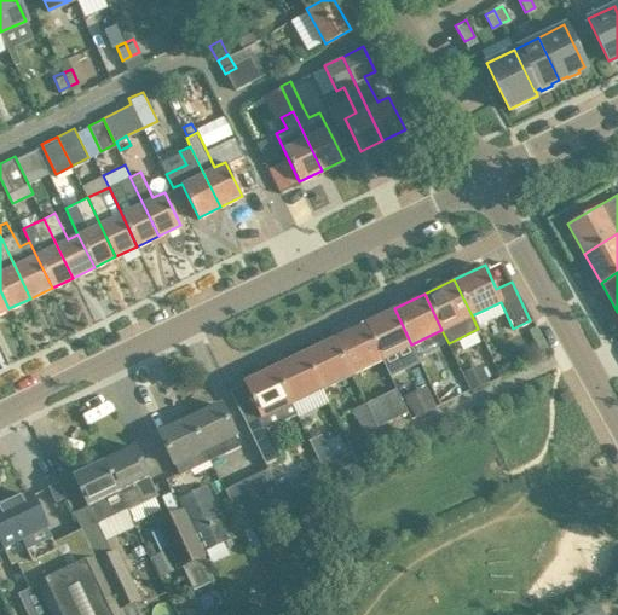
[(394,308),(364,323),(381,359),(411,344),(394,308)]
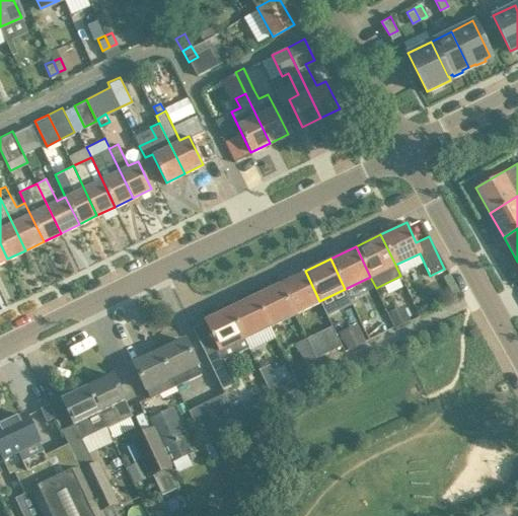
[(305,271),(280,283),(295,313),(319,301),(305,271)]
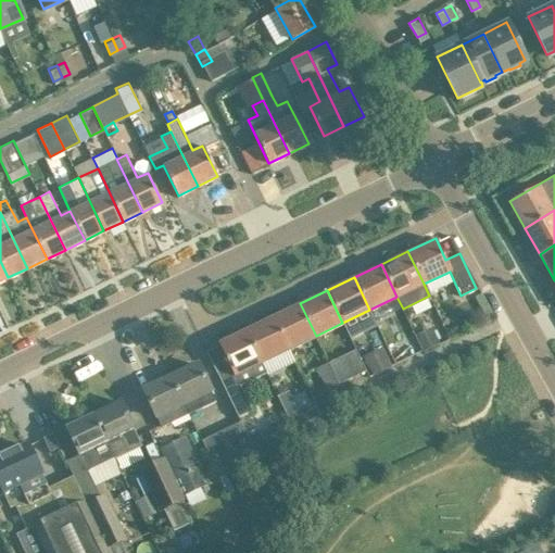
[(300,303),(273,316),(289,349),(316,336),(300,303)]
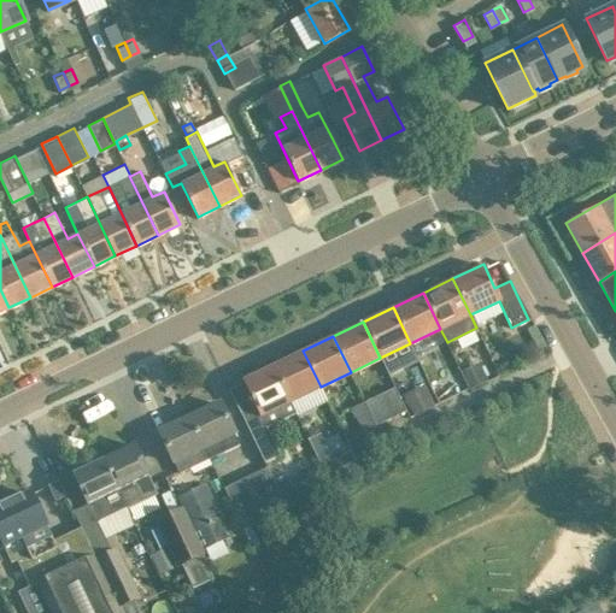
[(303,351),(273,365),(291,401),(321,387),(303,351)]
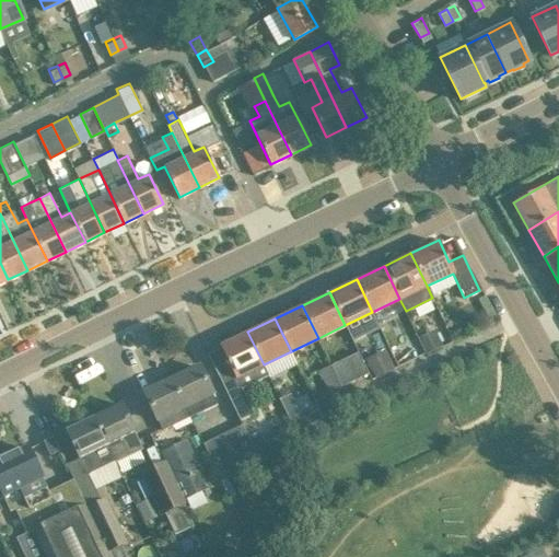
[(418,335),(423,347),(426,351),(442,344),(434,327),(418,335)]
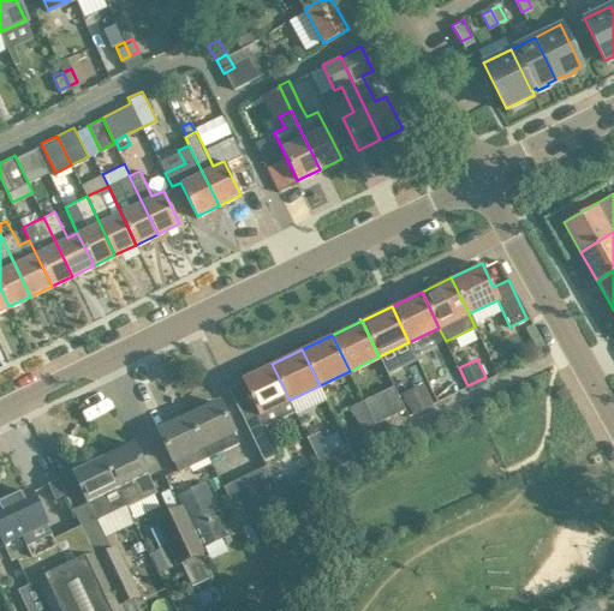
[(290,400),(272,364),(242,378),(258,414),(246,420),(264,459),(279,451),(266,425),(294,411),(290,400)]
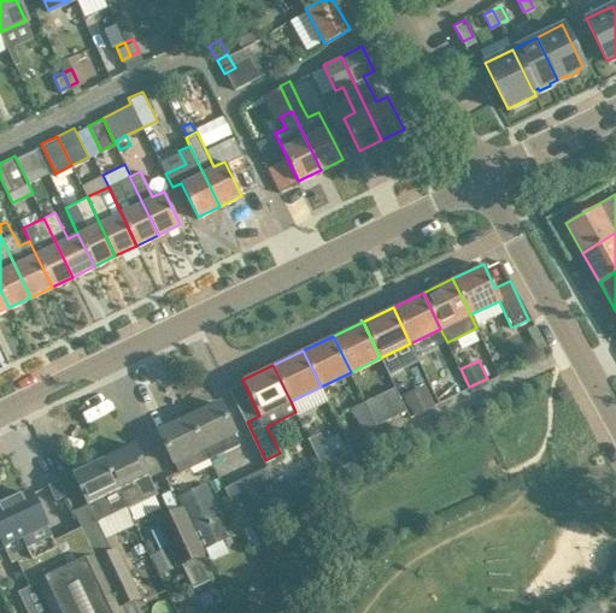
[(402,392),(411,413),(434,402),(424,382),(402,392)]
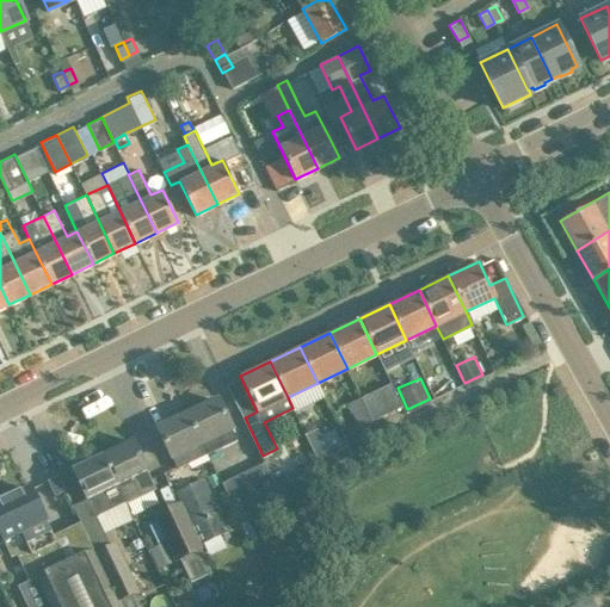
[(390,381),(359,396),(371,420),(402,407),(390,381)]
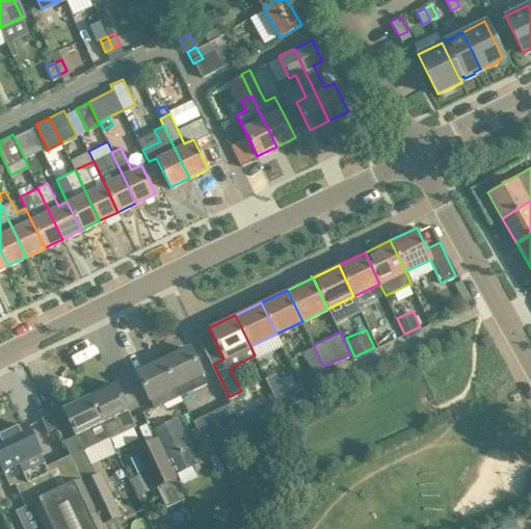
[(323,366),(313,345),(301,350),(315,377),(323,366)]
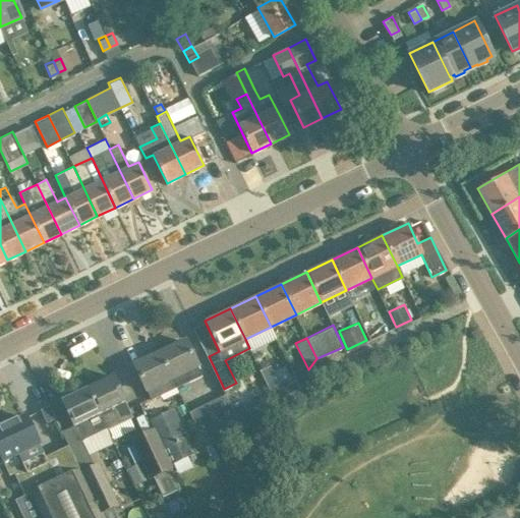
[(185,340),(160,352),(176,386),(176,387),(201,373),(185,340)]
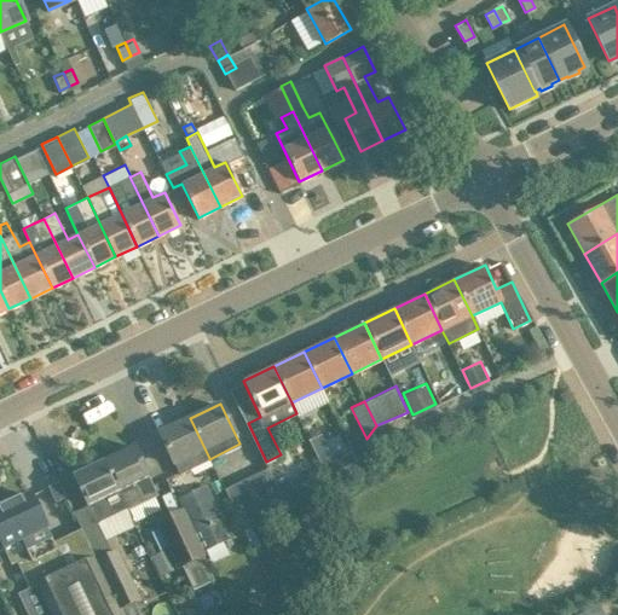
[(209,458),(190,418),(159,433),(173,462),(179,473),(209,458)]
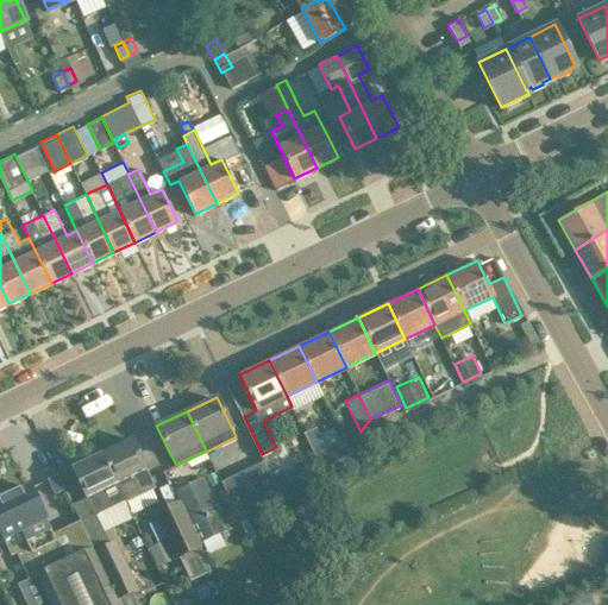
[(305,430),(321,466),(350,452),(344,439),(325,447),(315,426),(305,430)]
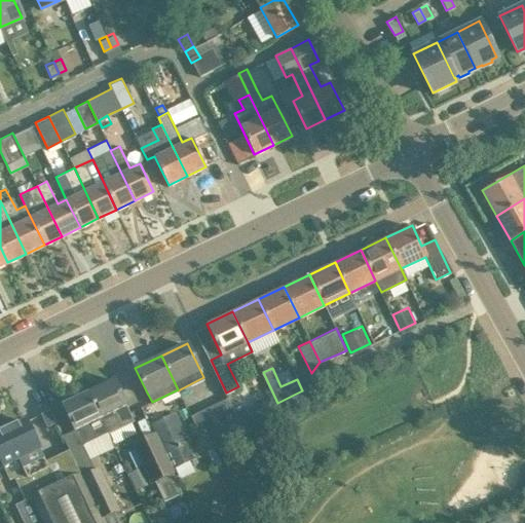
[(113,378),(87,390),(100,416),(107,432),(133,419),(125,404),(113,378)]
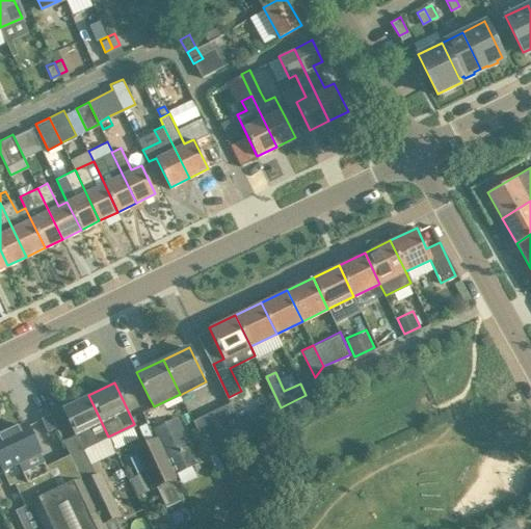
[(101,421),(88,395),(62,407),(75,433),(82,448),(108,437),(101,421)]
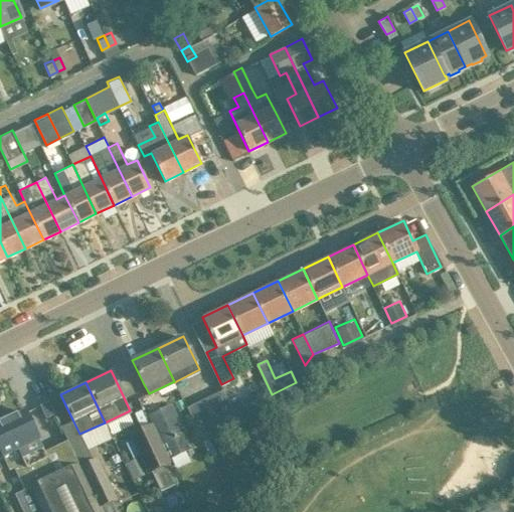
[(225,429),(210,396),(209,394),(186,406),(202,440),(225,429)]
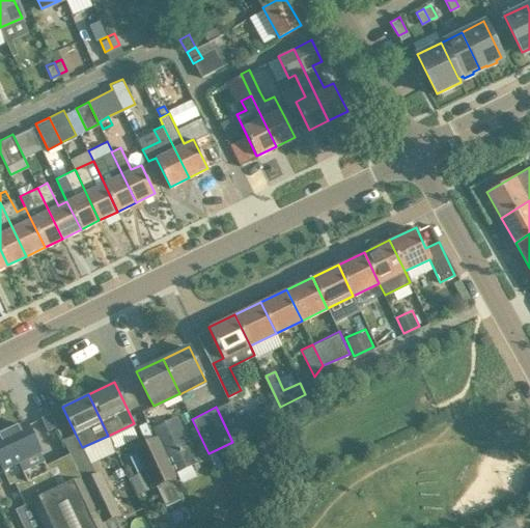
[(245,407),(234,412),(241,425),(251,420),(245,407)]
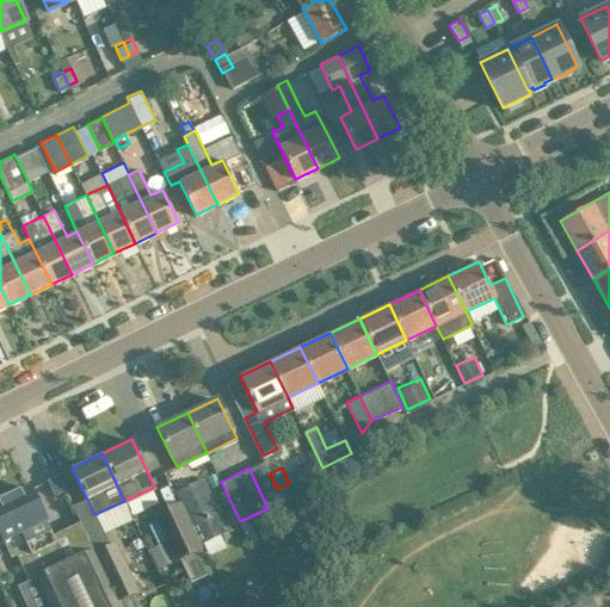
[(57,474),(47,478),(54,494),(65,488),(57,474)]
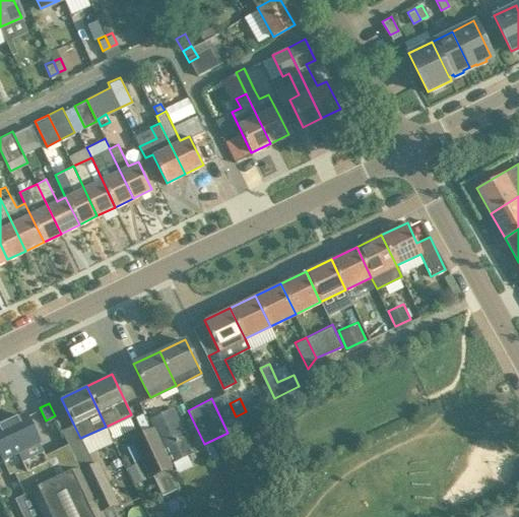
[(152,428),(150,429),(170,467),(172,466),(170,461),(193,451),(172,406),(148,417),(152,428)]
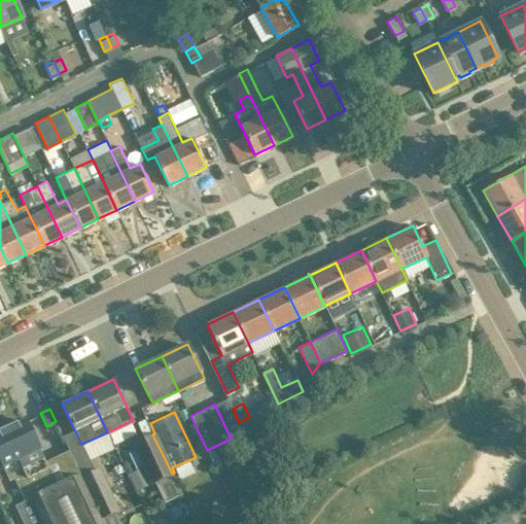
[(104,523),(98,510),(80,473),(56,486),(25,421),(0,433),(0,458),(4,466),(1,467),(15,497),(28,491),(39,516),(42,523),(104,523)]
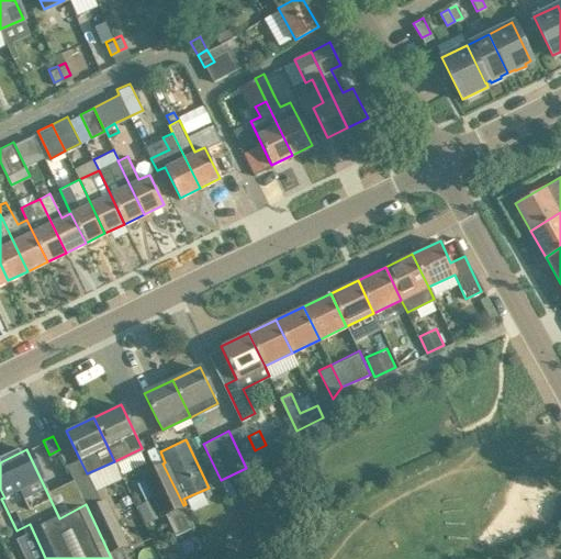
[(183,505),(163,464),(141,473),(161,516),(166,514),(176,535),(193,526),(183,505)]
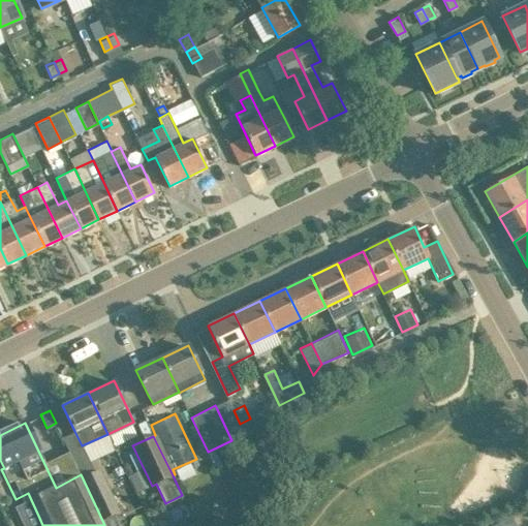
[(72,457),(81,474),(98,512),(113,505),(86,451),(72,457)]
